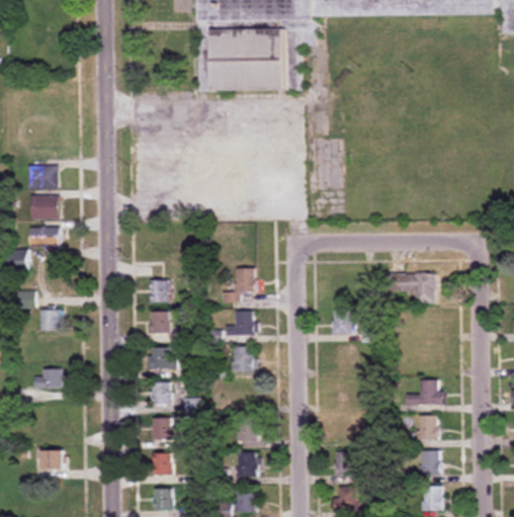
[(197,0),(199,92),(301,91),(300,47),(316,47),(316,16),(367,16),(366,0),(501,0),(502,33),(513,33),(513,0),(197,0)]
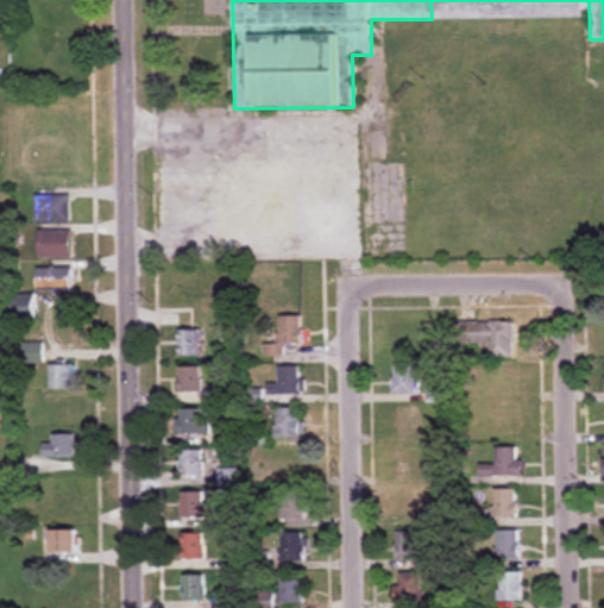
[(67,195),(32,195),(32,221),(67,221),(67,195)]
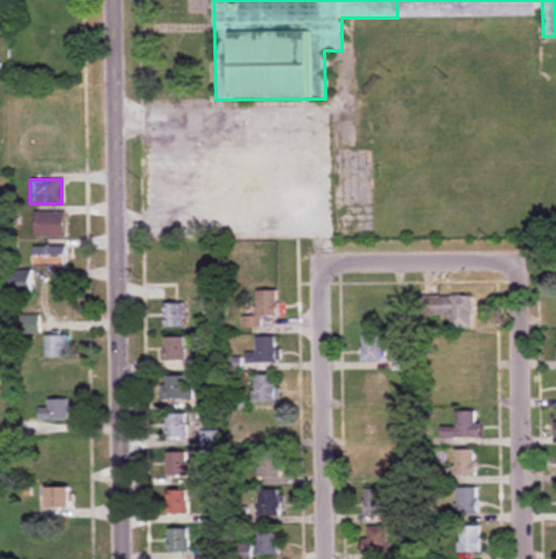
[(64,237),(64,212),(33,212),(33,237),(64,237)]
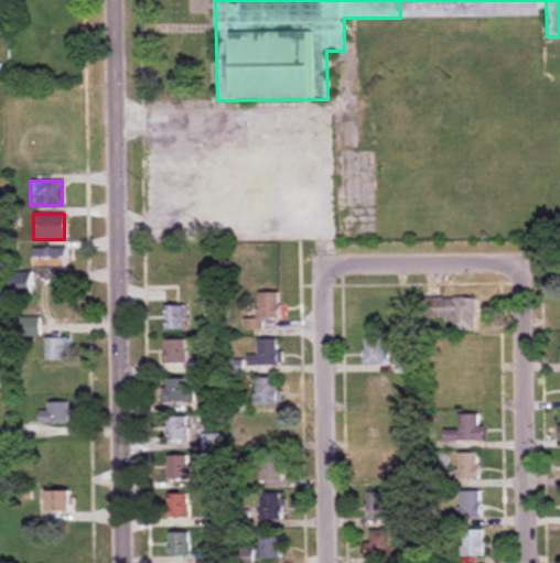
[(64,248),(31,248),(31,269),(64,269),(64,248)]
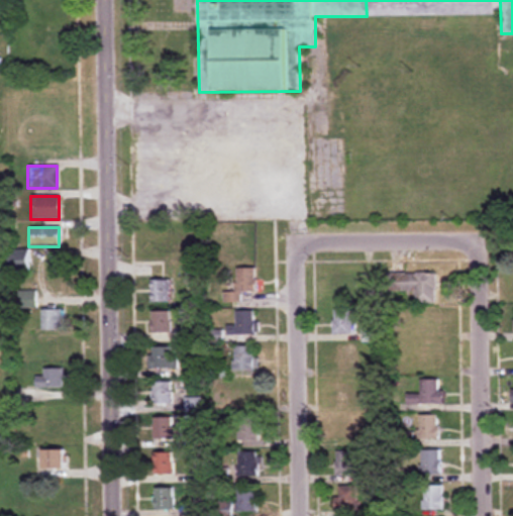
[(26,271),(26,250),(9,250),(9,271),(26,271)]
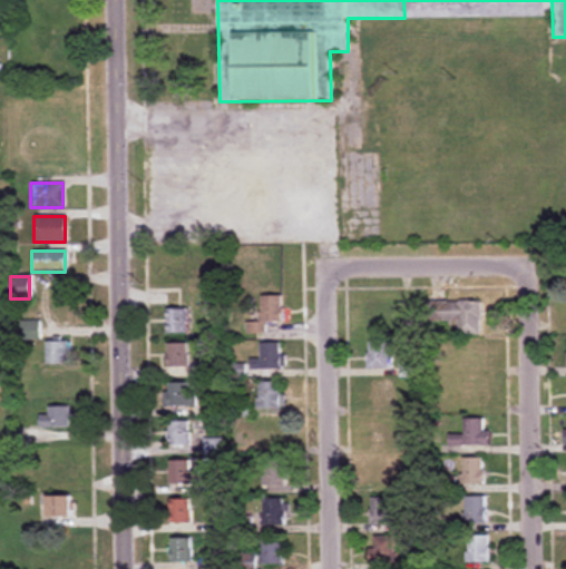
[(281,295),(259,295),(259,322),(244,322),(244,332),(263,332),(263,322),(280,323),(281,295)]
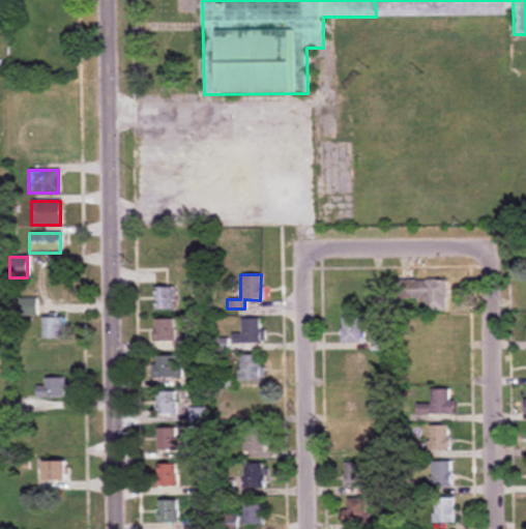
[(424,311),(444,311),(444,280),(392,278),(392,298),(424,298),(424,311)]
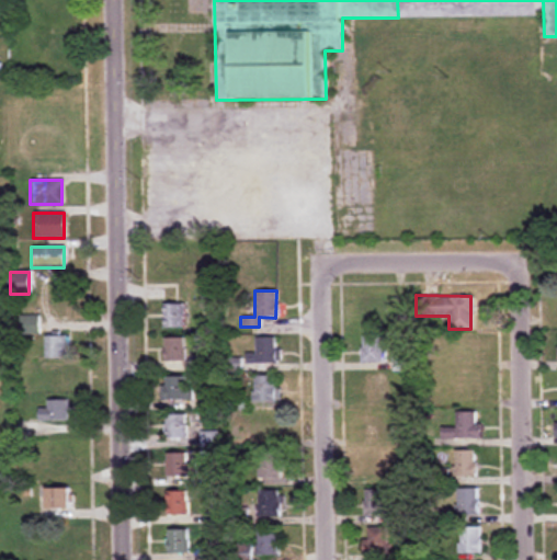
[(182,329),(183,305),(162,304),(161,328),(182,329)]
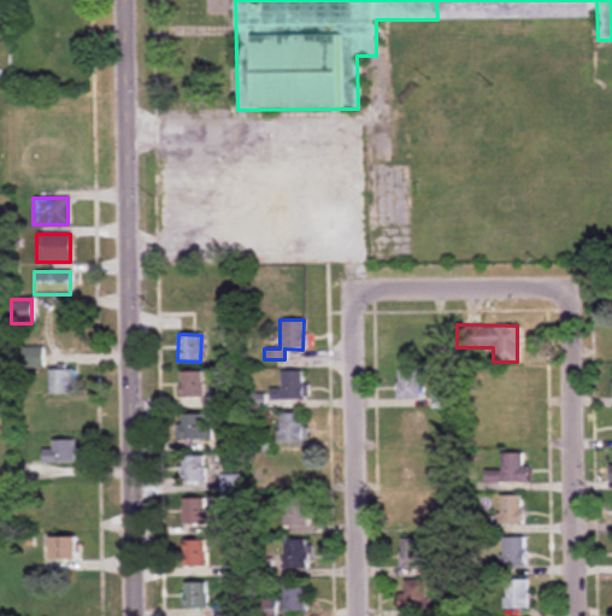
[(19,368),(40,368),(40,346),(19,346),(19,368)]
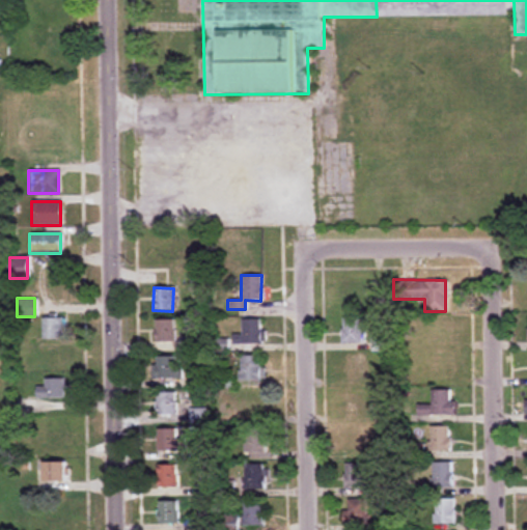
[(40,317),(40,339),(61,339),(61,317),(40,317)]
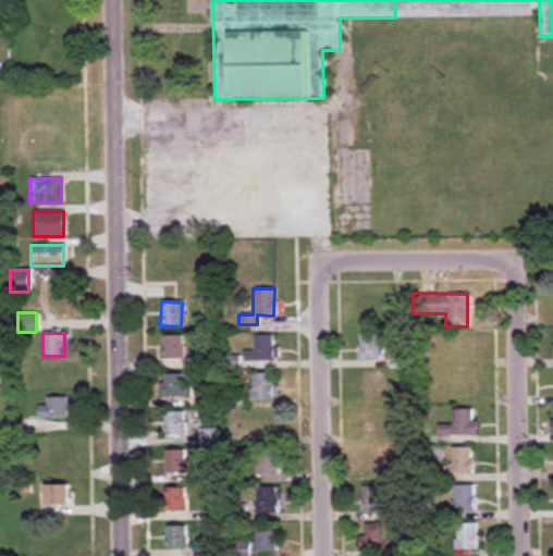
[(378,333),(356,333),(356,359),(378,359),(378,333)]
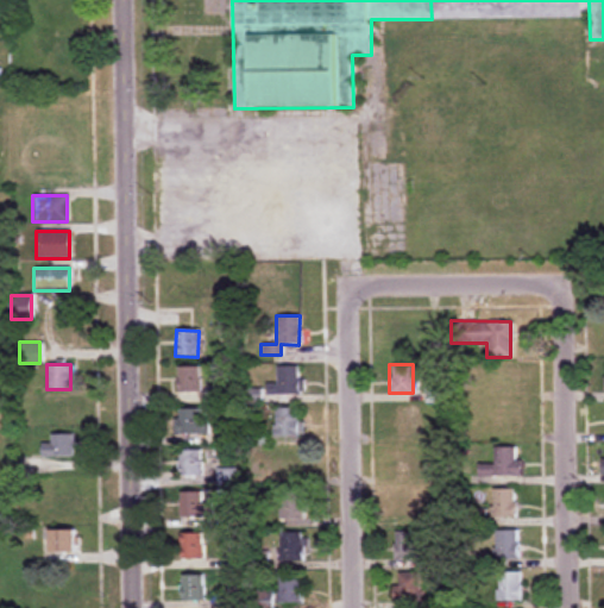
[(176,392),(199,392),(199,365),(176,365),(176,392)]
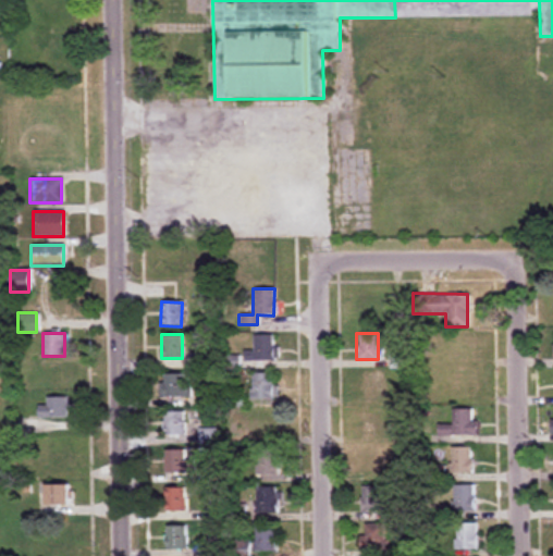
[(278,346),(272,346),(272,334),(252,334),(252,350),(242,350),(242,360),(278,360),(278,346)]
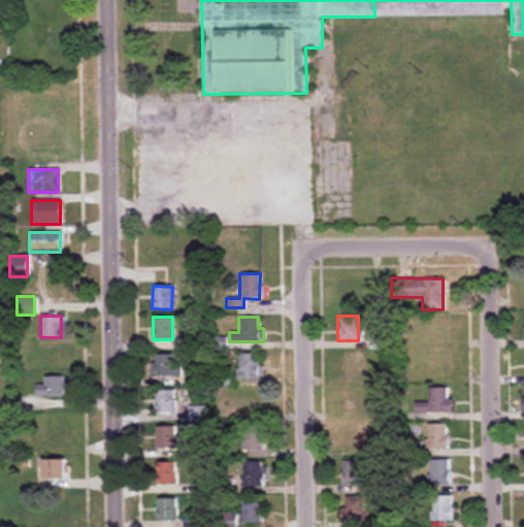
[(362,352),(339,352),(339,377),(362,377),(362,352)]
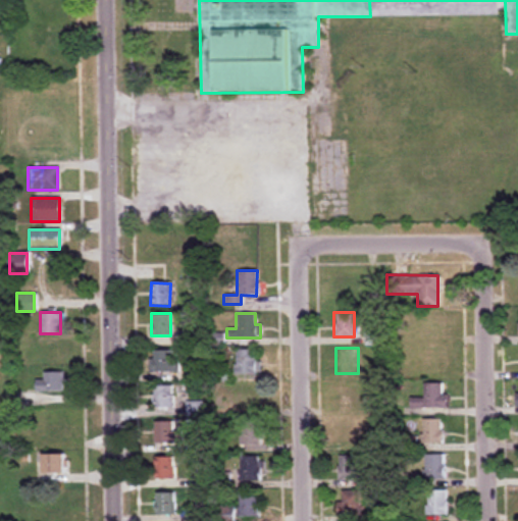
[(255,349),(235,349),(235,373),(255,373),(255,349)]
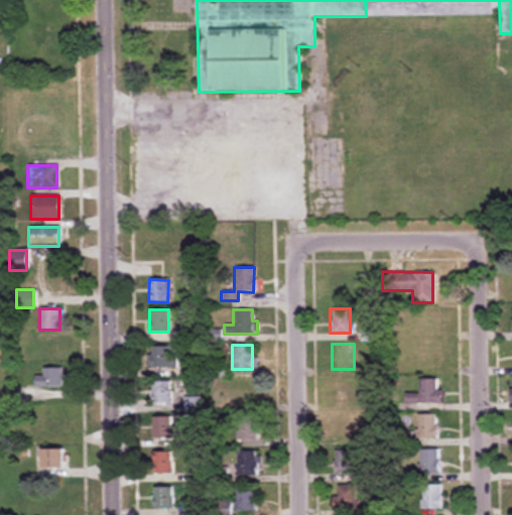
[(175,355),(169,355),(169,346),(147,346),(147,368),(175,368),(175,355)]
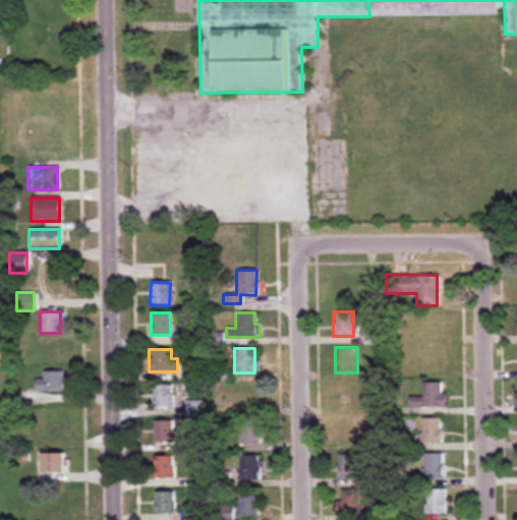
[(64,390),(64,370),(42,370),(42,379),(34,379),(34,390),(64,390)]
